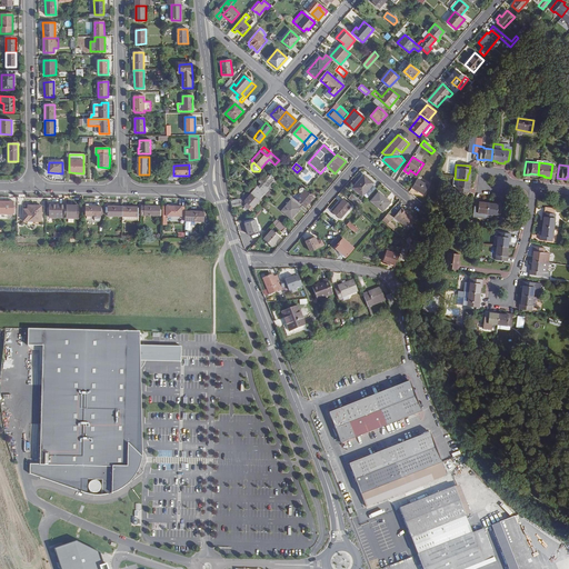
[(260,189),(261,190),(271,178),(268,176),(263,181),(261,179),(259,181),(261,183),(258,187),(257,186),(255,189),(258,191),(260,189)]
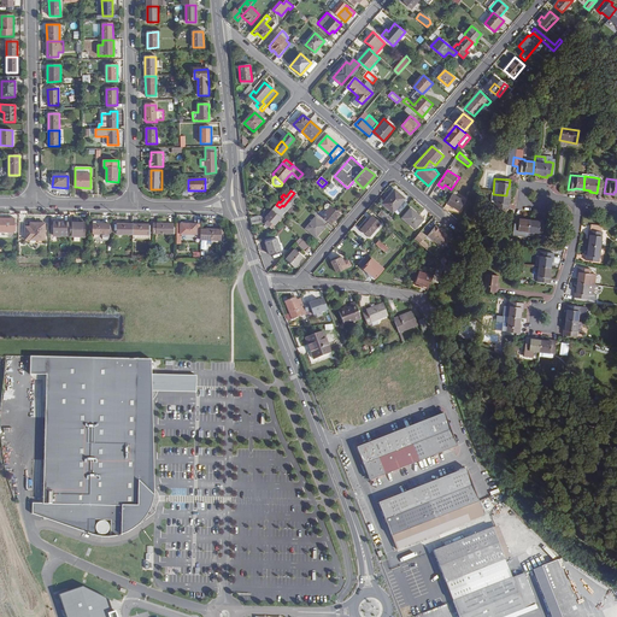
[(405,199),(394,191),(382,204),(393,213),(405,199)]
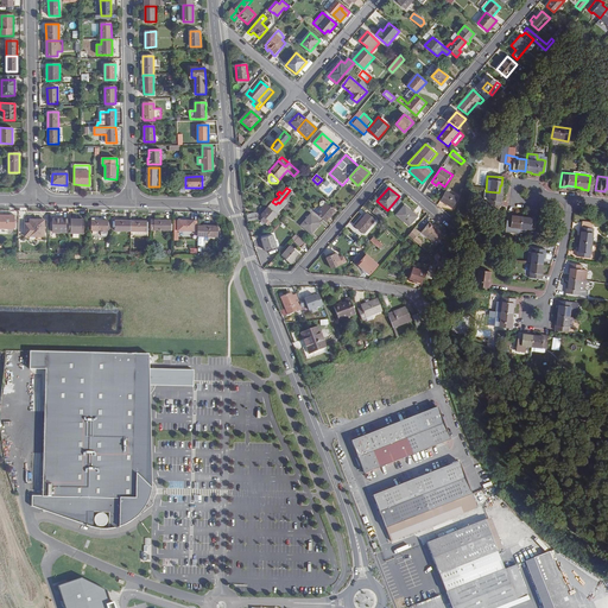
[(260,220),(266,219),(271,222),(282,210),(282,209),(295,194),(290,190),(279,203),(278,202),(276,204),(272,202),(267,207),(268,208),(263,215),(264,216),(260,220)]
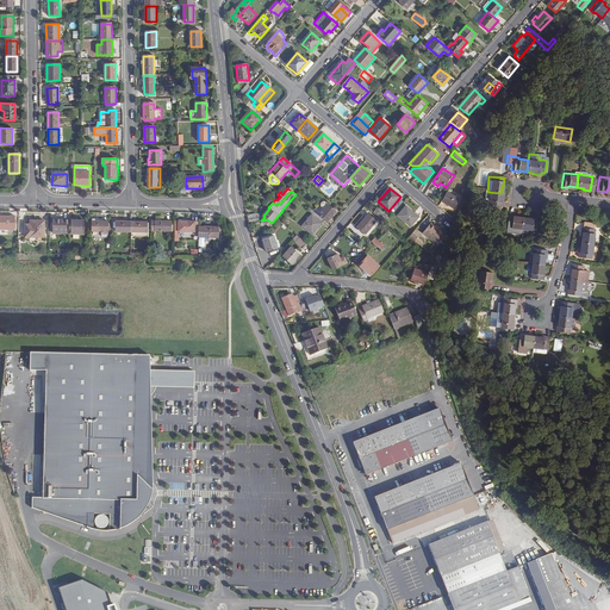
[(454,207),(459,198),(447,192),(442,200),(454,207)]
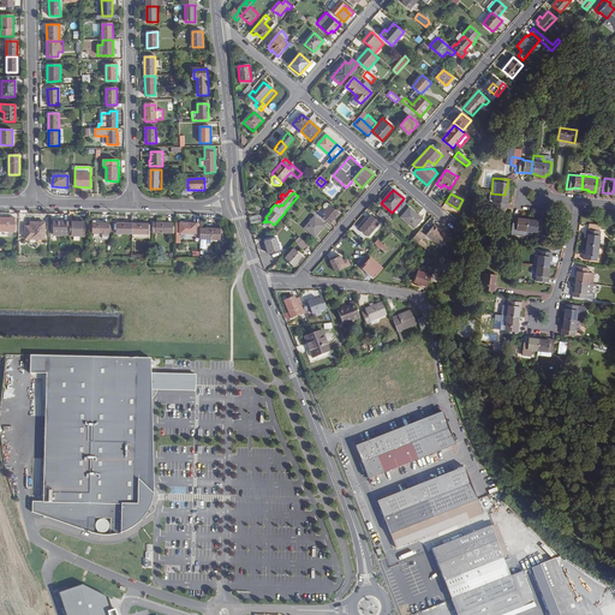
[(506,202),(503,202),(505,195),(491,193),(490,202),(489,208),(505,209),(506,202)]
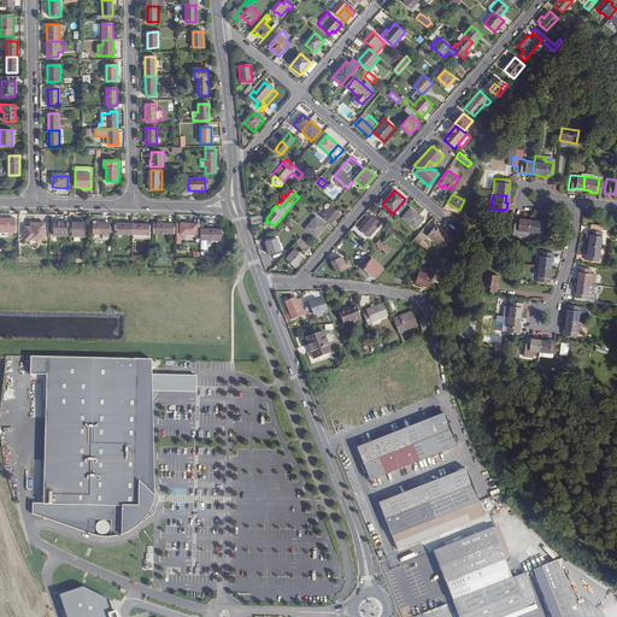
[(327,211),(322,217),(328,222),(330,224),(340,213),(331,206),(327,211)]
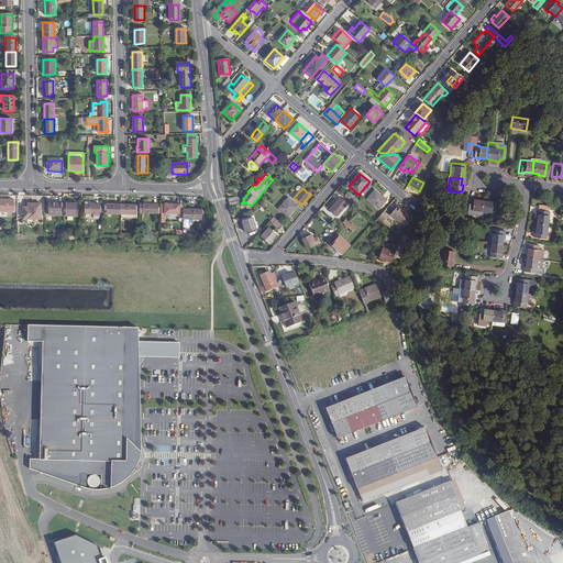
[(387,200),(375,190),(367,199),(379,210),(387,200)]
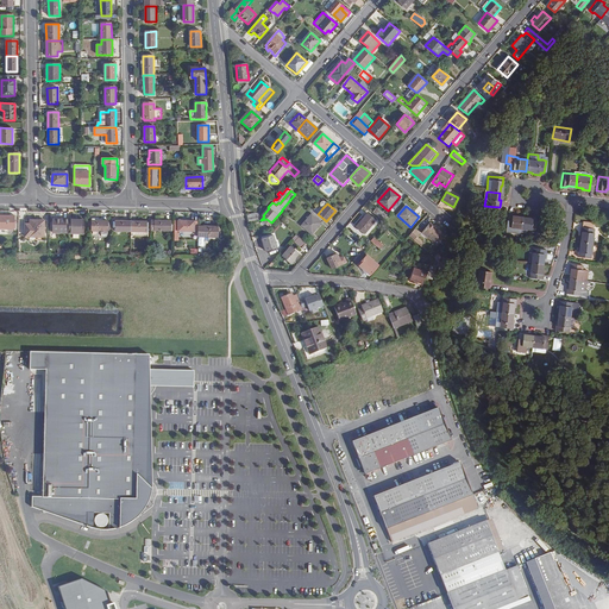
[(324,219),(318,214),(312,208),(309,211),(312,214),(302,225),(312,233),(324,219)]
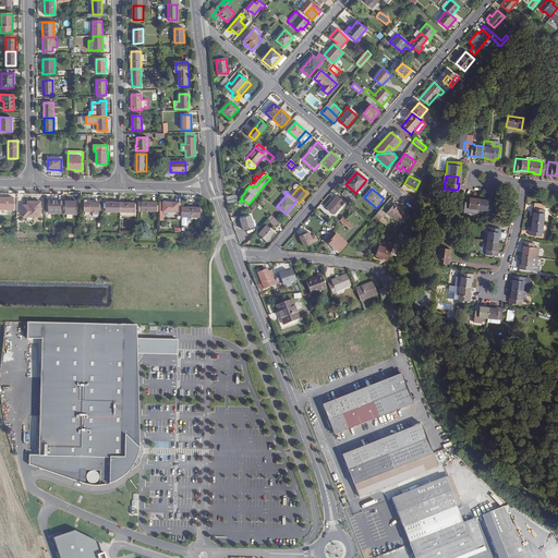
[(356,199),(347,191),(342,195),(352,204),(356,199)]
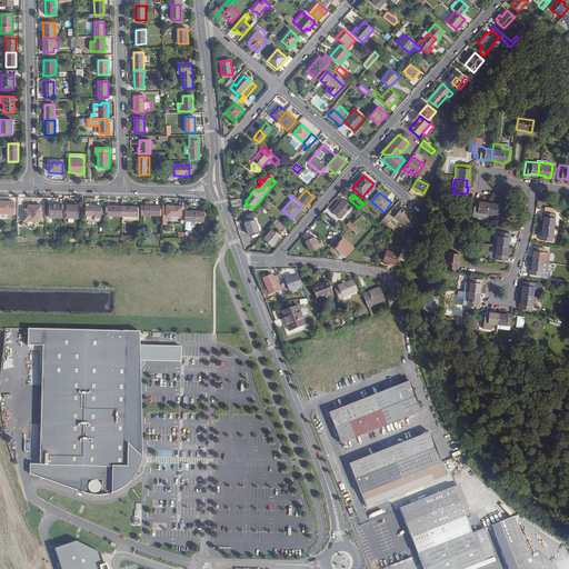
[(475,215),(482,216),(485,202),(477,202),(478,200),(471,199),(469,213),(469,218),(470,219),(472,219),(473,218),(475,215)]
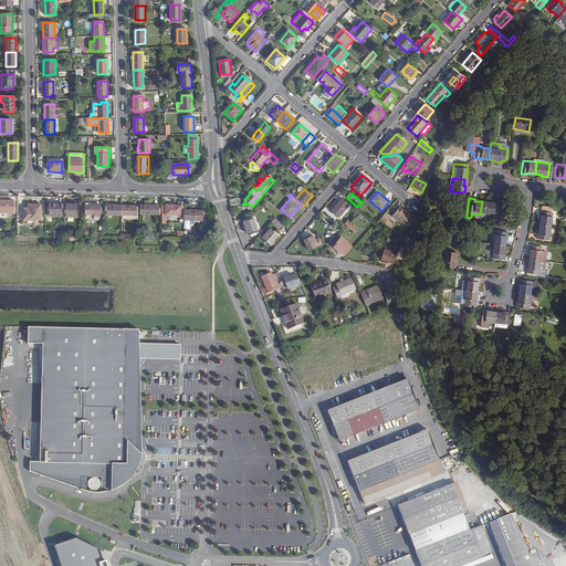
[(348,206),(342,199),(331,211),(337,218),(348,206)]
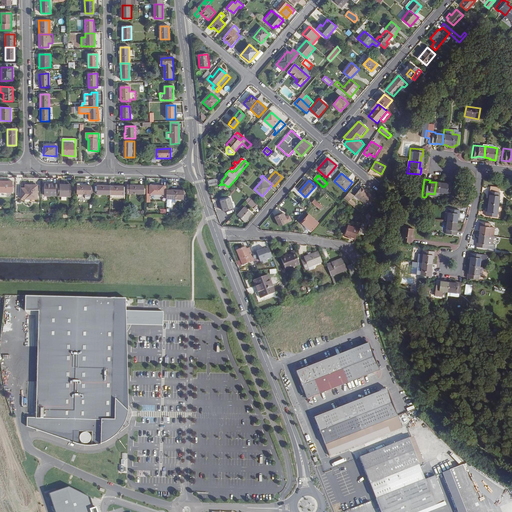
[(0,192),(12,193),(12,181),(0,181),(0,192)]
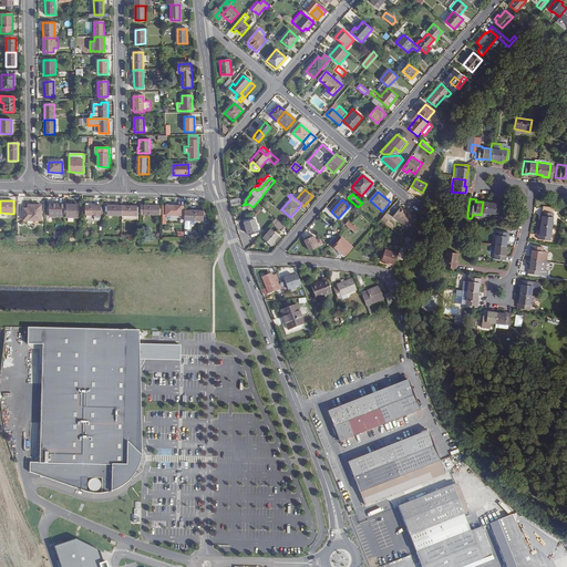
[(493,202),(492,203),(483,202),(481,215),(481,218),(486,218),(487,215),(495,216),(496,202),(493,202)]
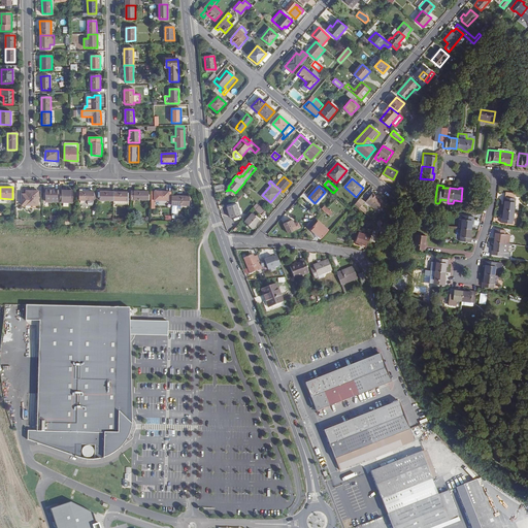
[(38,205),(38,192),(23,191),(23,205),(38,205)]
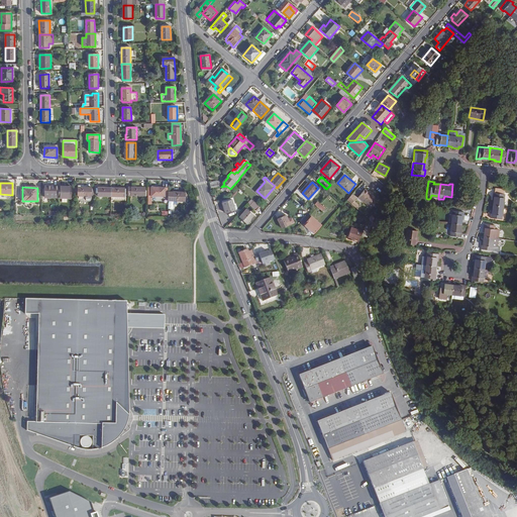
[(44,187),(44,198),(58,198),(59,187),(44,187)]
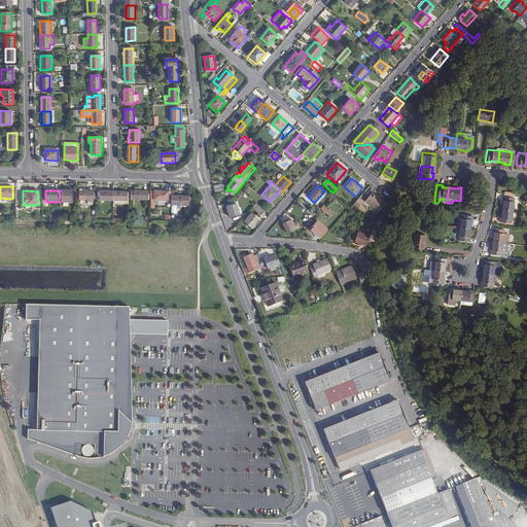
[(73,202),(73,190),(60,190),(59,202),(73,202)]
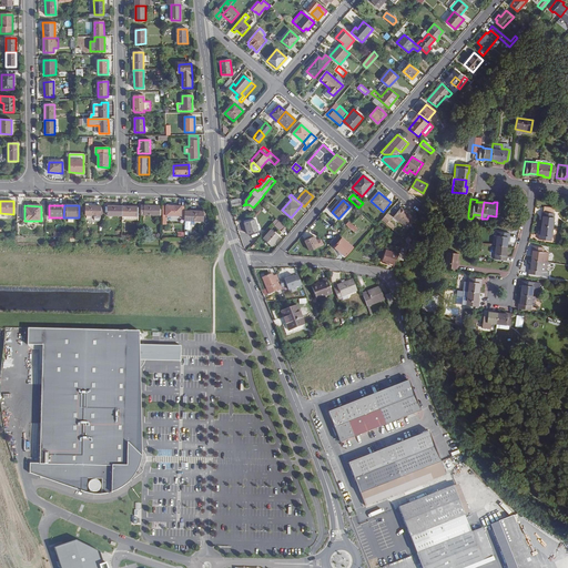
[(101,216),(103,216),(103,208),(101,208),(101,206),(87,205),(85,215),(88,215),(87,217),(90,219),(90,215),(94,215),(94,220),(95,222),(99,222),(101,220),(101,216)]
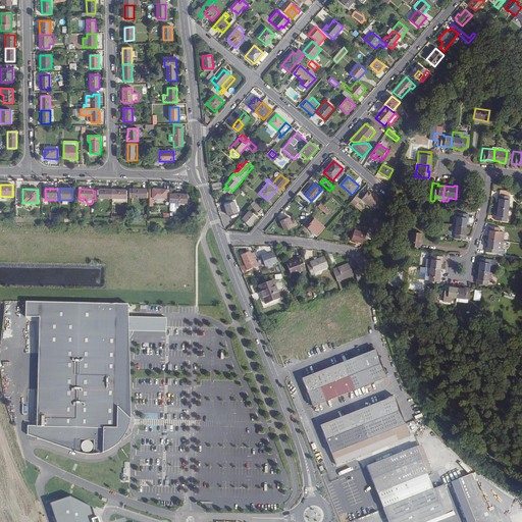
[(99,190),(99,199),(112,199),(112,190),(99,190)]
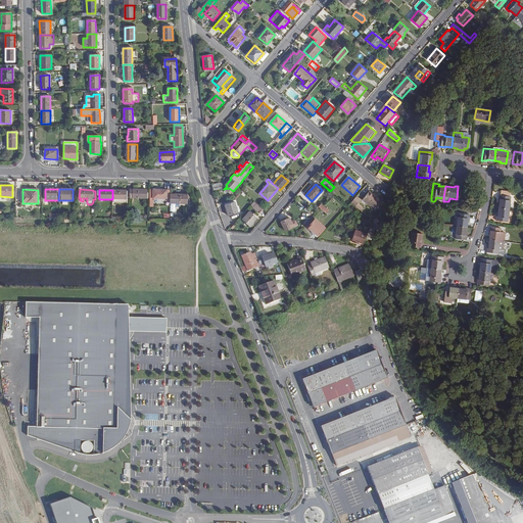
[(126,199),(127,191),(112,190),(112,199),(126,199)]
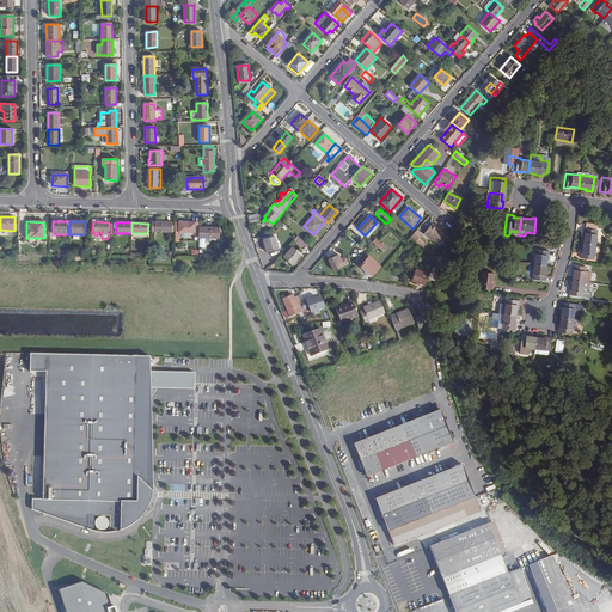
[(172,225),(172,222),(155,222),(152,222),(152,232),(155,232),(175,233),(175,225),(172,225)]
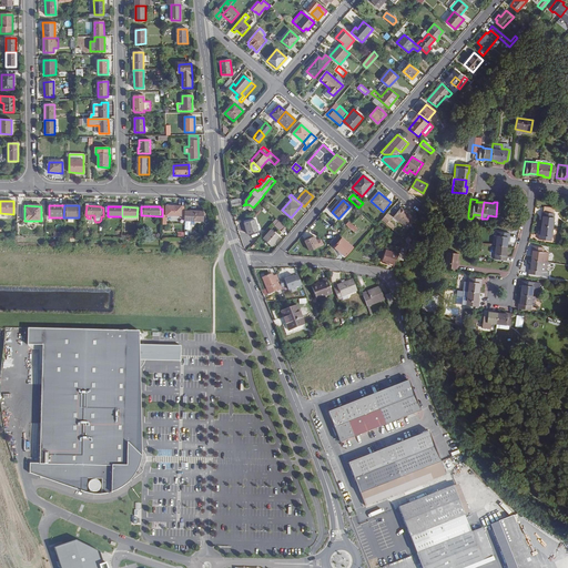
[(166,206),(166,211),(163,211),(163,222),(166,223),(166,216),(182,216),(182,208),(166,206)]
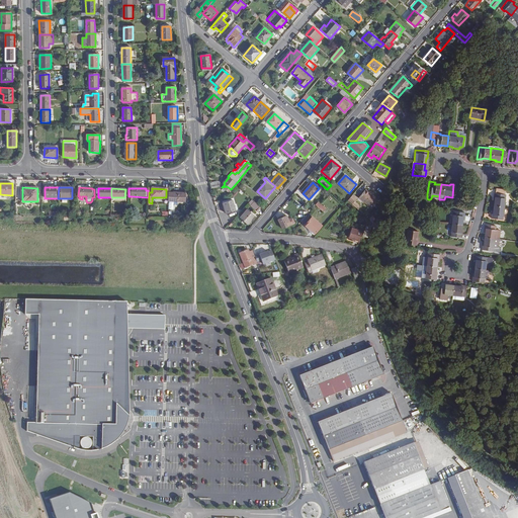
[(374,198),(375,197),(366,189),(359,197),(372,208),(377,201),(374,198)]
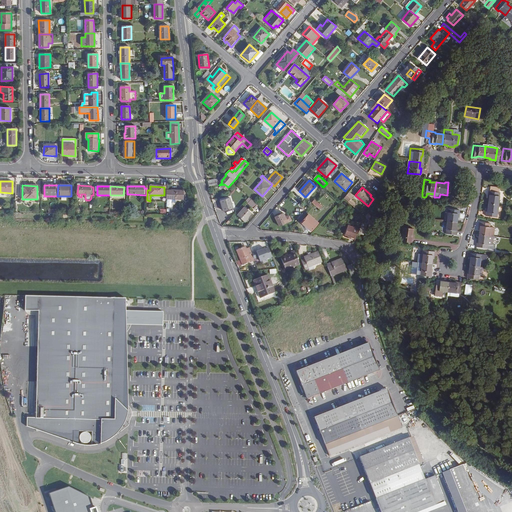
[(183,193),(183,191),(167,191),(167,199),(183,200),(183,199),(185,199),(185,193),(183,193)]
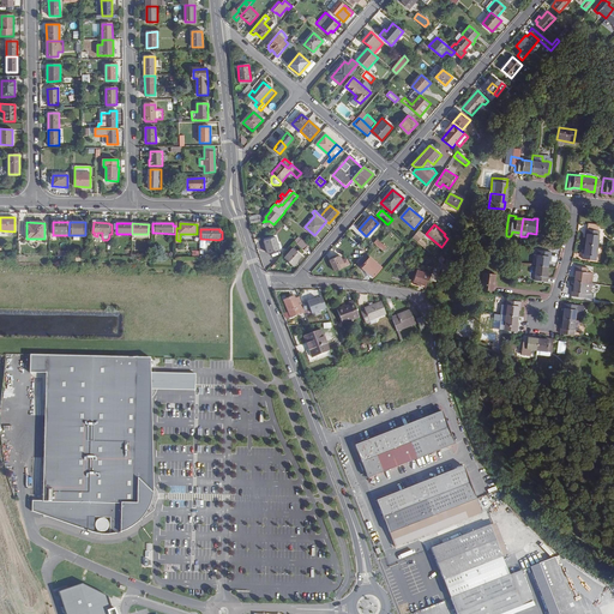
[(584,235),(585,235),(584,242),(596,245),(597,230),(585,229),(584,229),(584,235)]
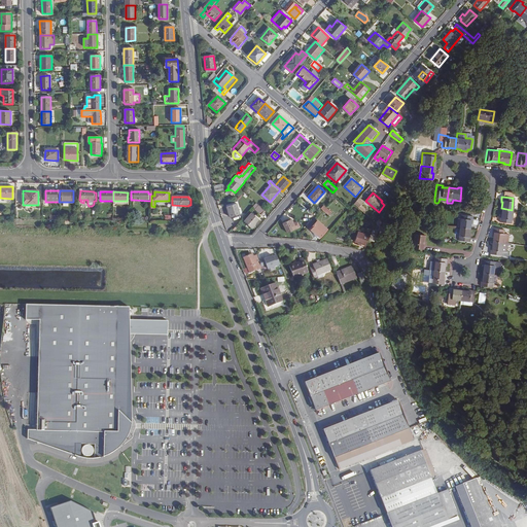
[(364,203),(359,198),(354,204),(359,209),(364,203)]
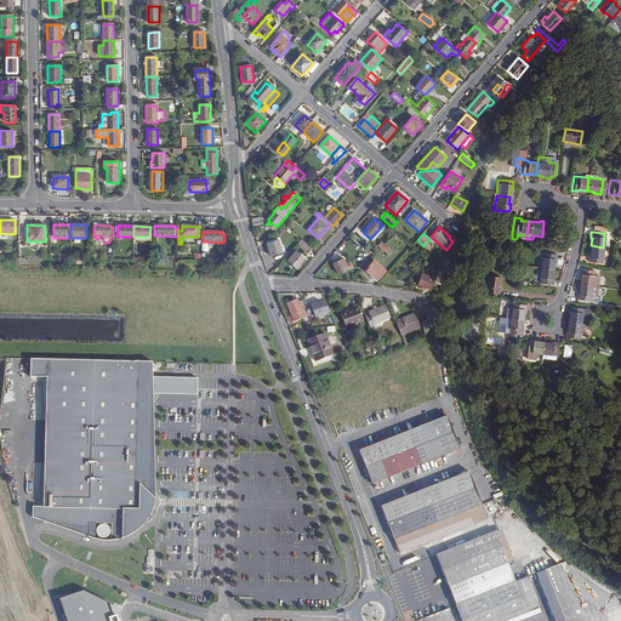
[(307,252),(312,249),(305,243),(302,240),(298,245),(301,246),(307,252)]
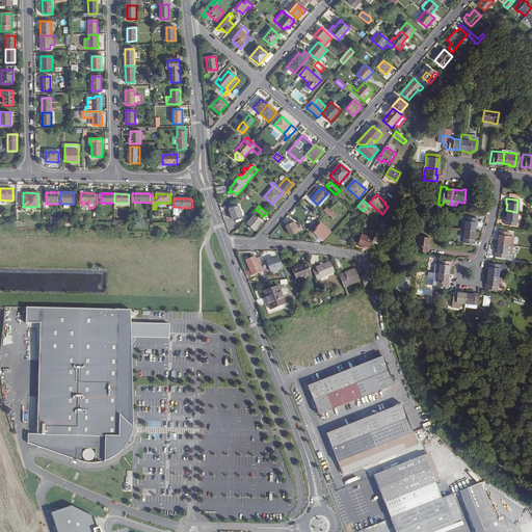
[(242,218),(238,207),(229,210),(233,220),(242,218)]
